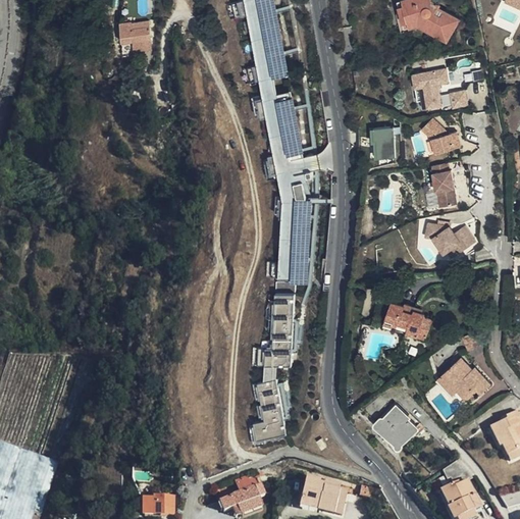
[(271,79),(284,75),(266,0),(245,0),(240,1),(231,3),(236,18),(243,16),(254,66),(247,67),(250,83),(258,82),(271,79)]
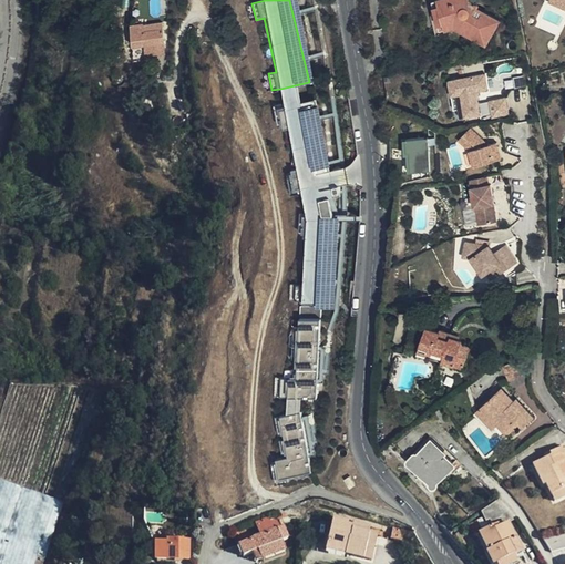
[(431,19),(434,36),(443,33),(441,27),(451,24),(484,47),(496,27),(481,18),(476,22),(471,18),(475,11),(468,6),(465,0),(449,0),(451,4),(437,8),(431,19)]
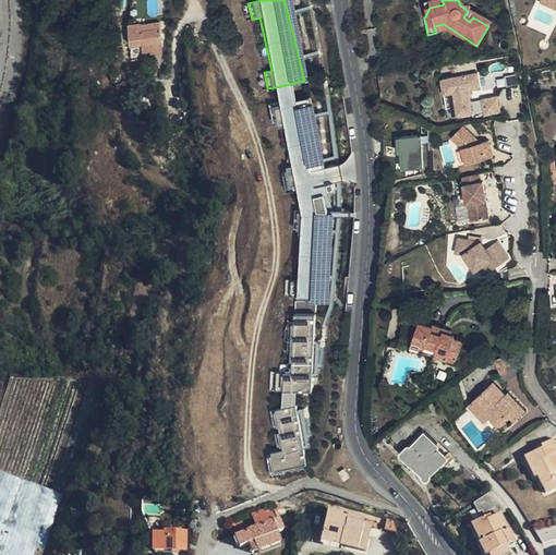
[(555,2),(551,0),(541,0),(540,4),(555,11),(555,2)]
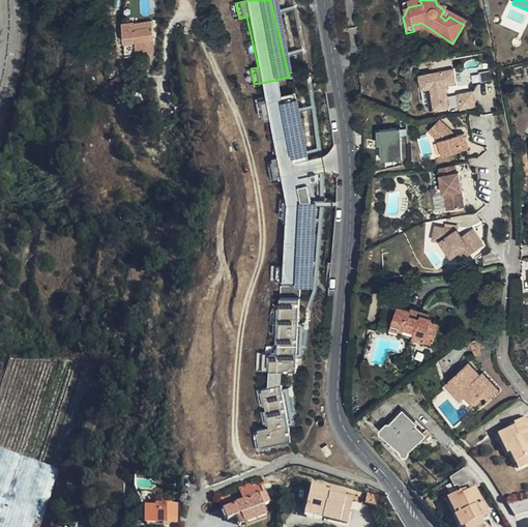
[(235,3),(230,4),(234,20),(239,19),(235,3)]
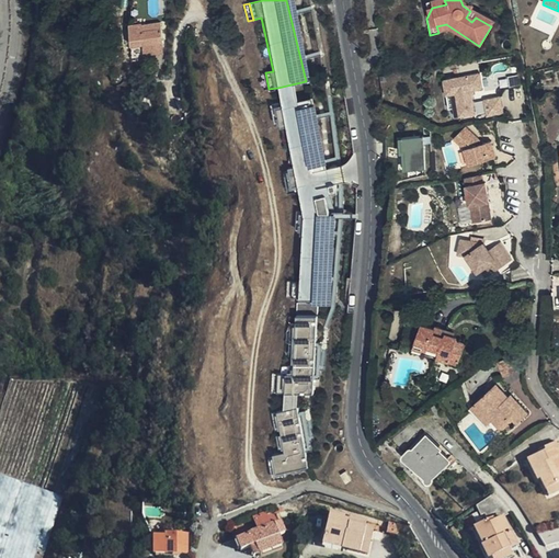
[(127,25),(129,47),(143,46),(161,45),(159,25),(140,26),(140,25),(127,25)]
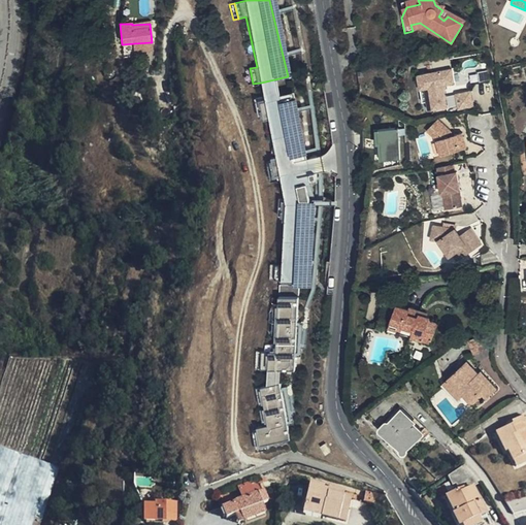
[(152,42),(134,43),(134,54),(153,53),(152,42)]
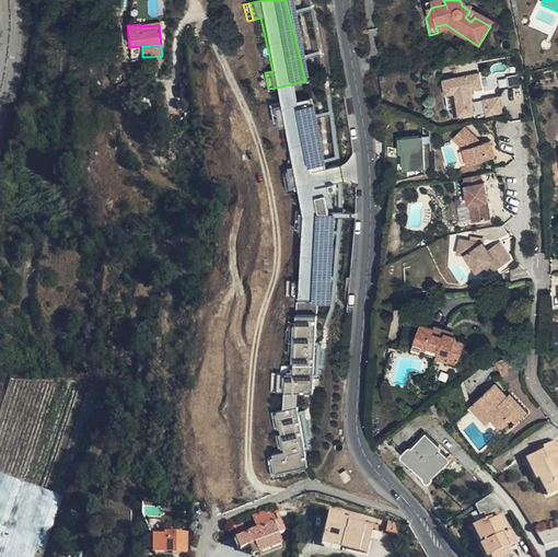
[(265,72),(259,74),(263,90),(268,89),(265,72)]
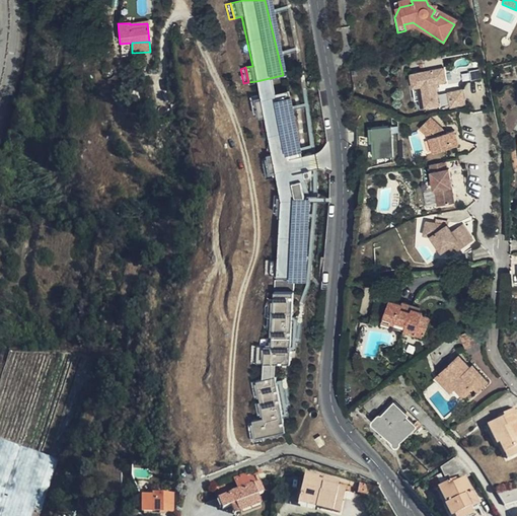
[(441,68),(431,70),(434,82),(444,80),(441,68)]
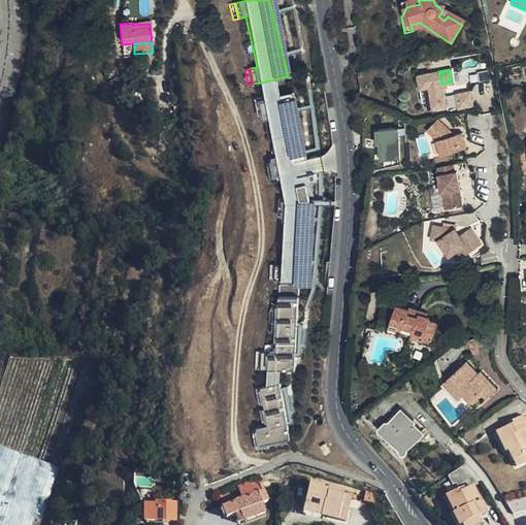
[(438,71),(416,75),(419,90),(422,89),(425,102),(430,101),(431,109),(440,107),(446,106),(441,84),(438,71)]
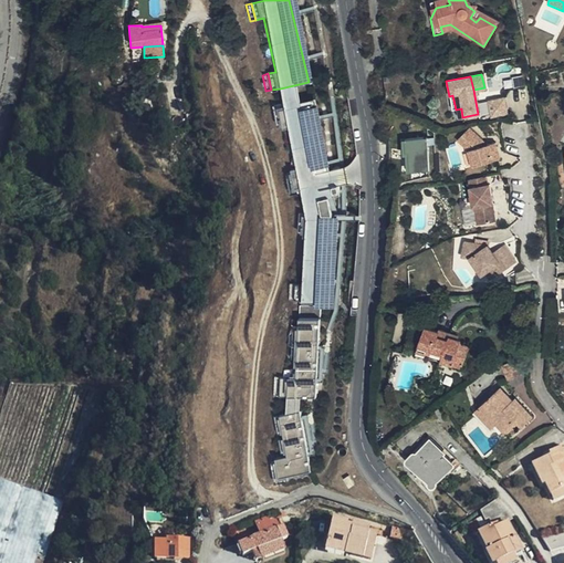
[(509,82),(511,92),(520,90),(519,85),(518,80),(509,82)]
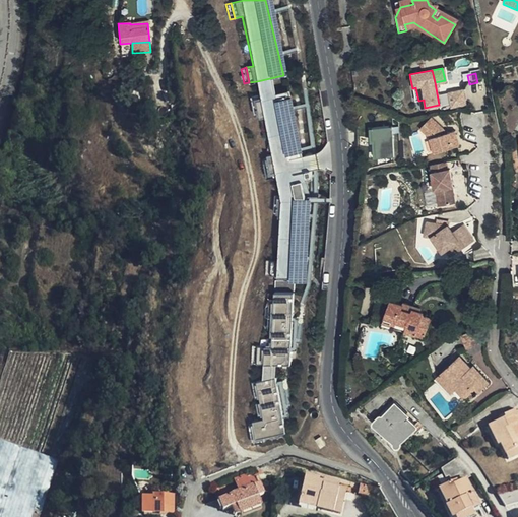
[(261,94),(262,99),(275,97),(270,78),(257,81),(261,94)]
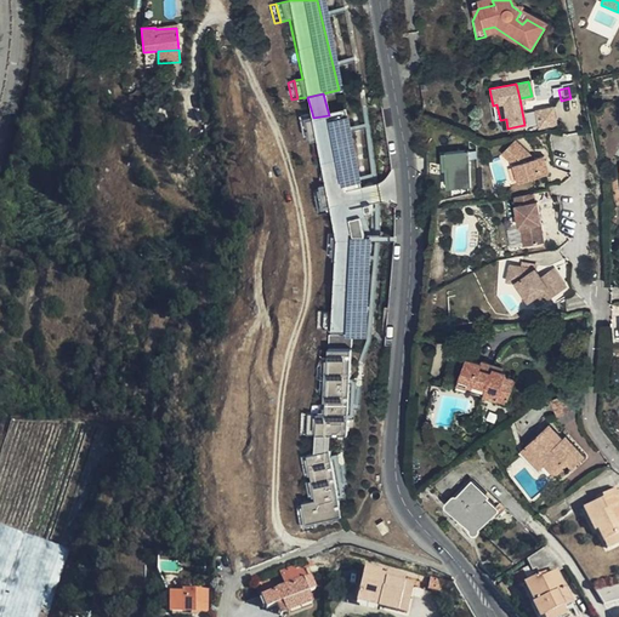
[(552,106),(534,109),(538,127),(556,124),(552,106)]
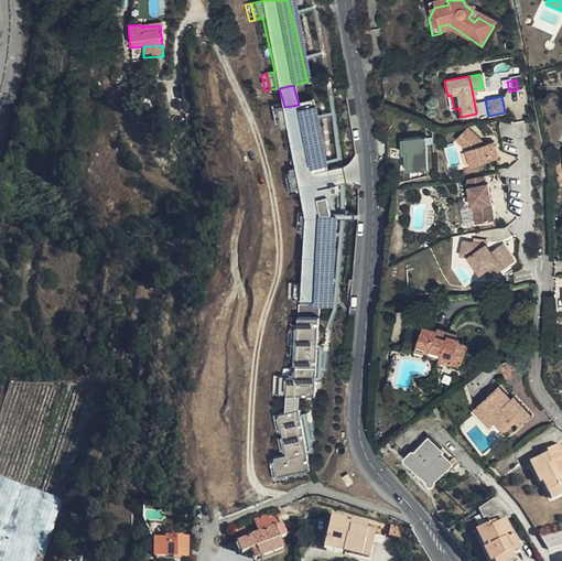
[(276,129),(281,128),(278,109),(284,107),(283,103),(271,104),(276,129)]
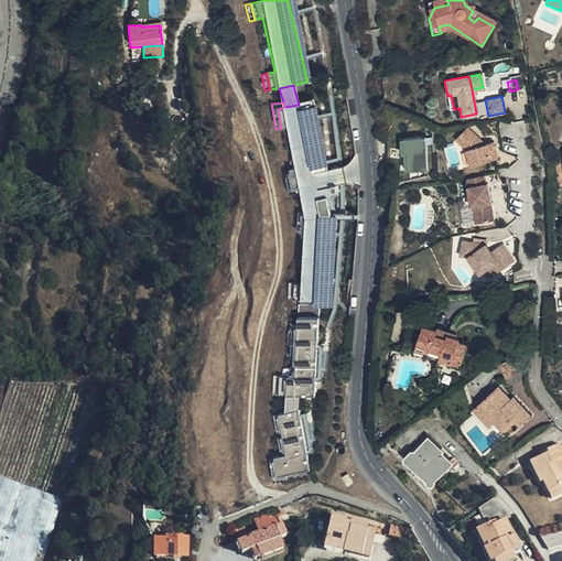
[(299,105),(278,109),(281,128),(288,127),(295,166),(289,169),(292,187),(323,182),(321,172),(309,103),(299,105)]
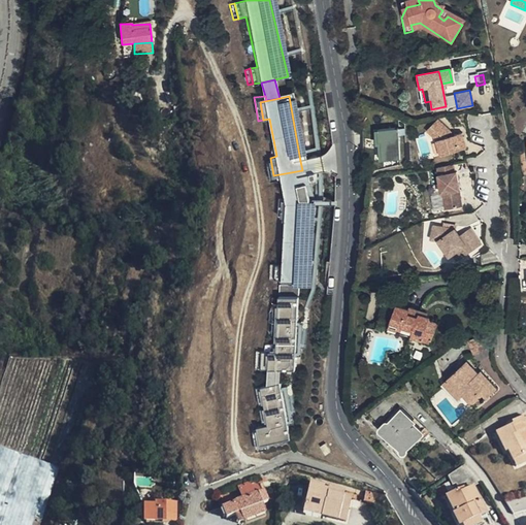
[(448,131),(436,120),(425,130),(435,140),(439,156),(464,149),(460,133),(453,135),(450,136),(447,132),(448,131)]
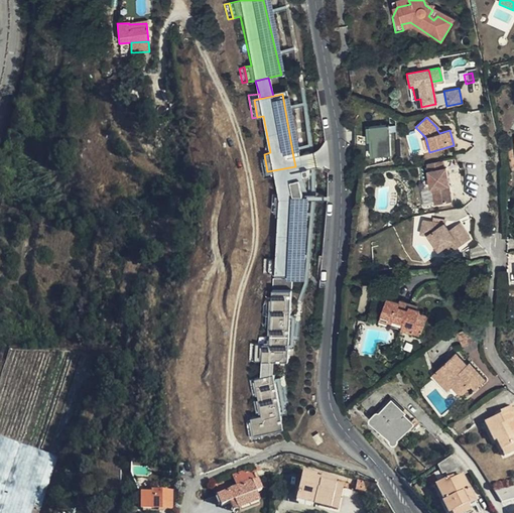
[(364,128),(366,158),(391,156),(389,126),(364,128)]
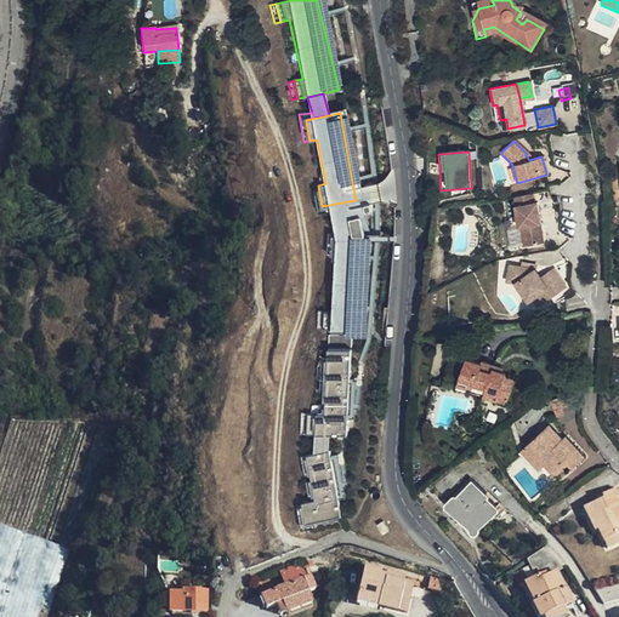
[(395,209),(391,171),(386,178),(378,184),(353,189),(356,200),(329,205),(335,233),(336,240),(368,241),(370,241),(375,243),(393,243),(393,238),(364,236),(359,217),(372,216),(372,210),(365,211),(364,205),(370,204),(380,203),(386,204),(395,209)]
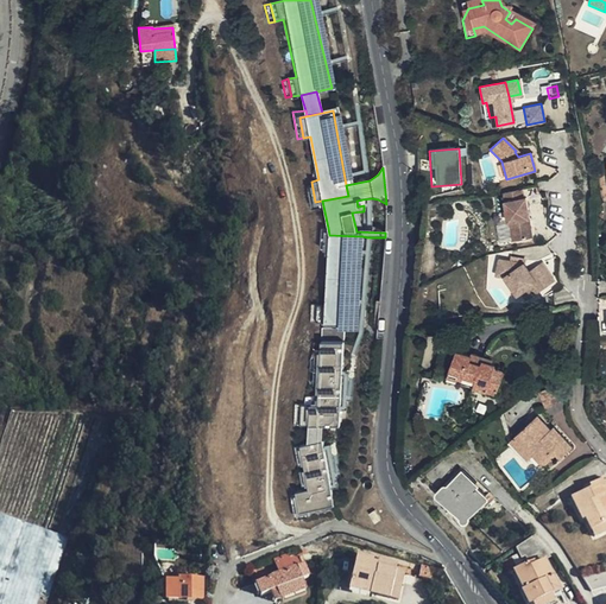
[(315,202),(311,182),(305,182),(310,209),(323,207),(322,201),(315,202)]
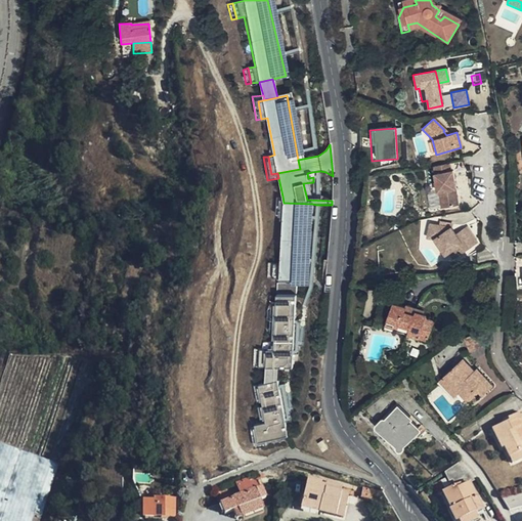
[(448,164),(433,166),(436,182),(437,191),(438,191),(441,208),(458,205),(451,171),(449,171),(448,164)]
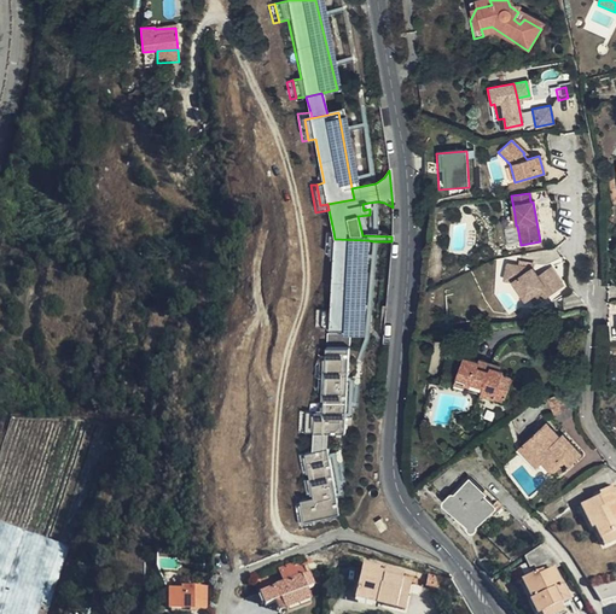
[(323,259),(329,259),(330,238),(335,239),(333,232),(324,232),(323,259)]
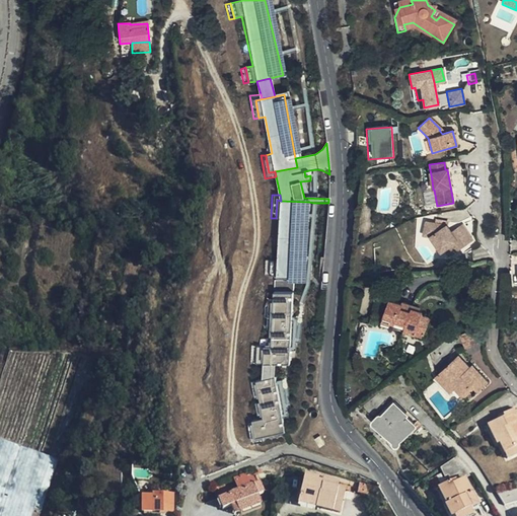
[(272,278),(302,280),(307,202),(281,201),(277,200),(276,218),(279,218),(277,263),(273,262),(272,278)]
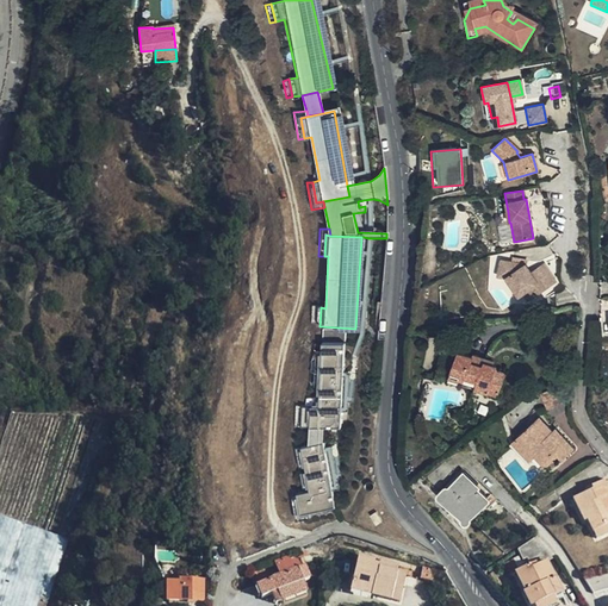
[(368,238),(364,237),(358,329),(349,345),(342,374),(347,374),(354,345),(363,329),(368,238)]
